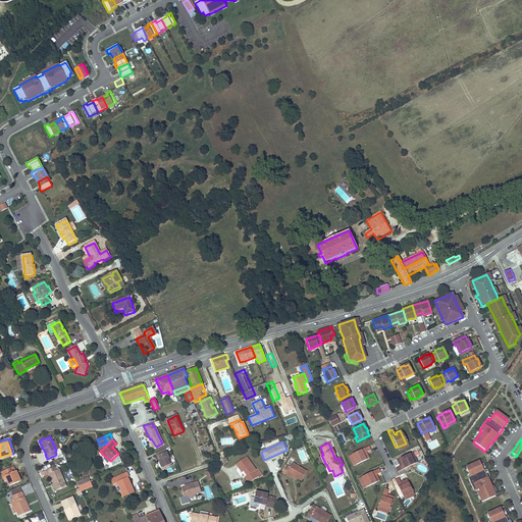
[(351,453),(356,463),(368,457),(366,453),(364,454),(364,452),(369,449),(367,445),(351,453)]
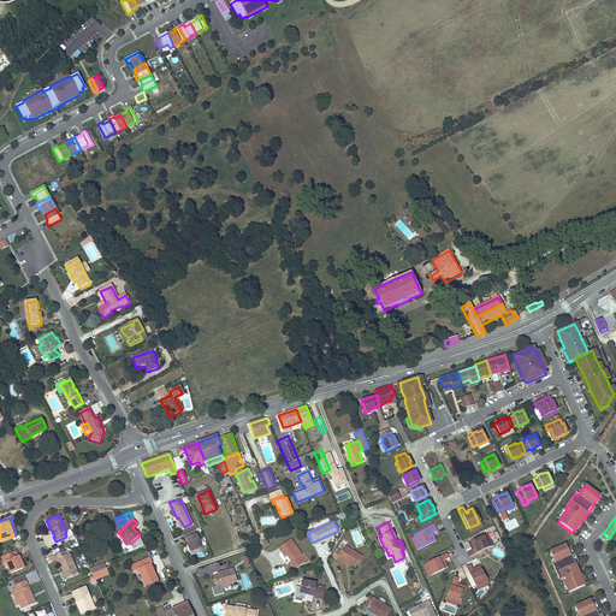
[(200,540),(194,528),(183,534),(185,538),(187,538),(189,543),(188,543),(187,544),(191,552),(201,548),(197,540),(200,540)]
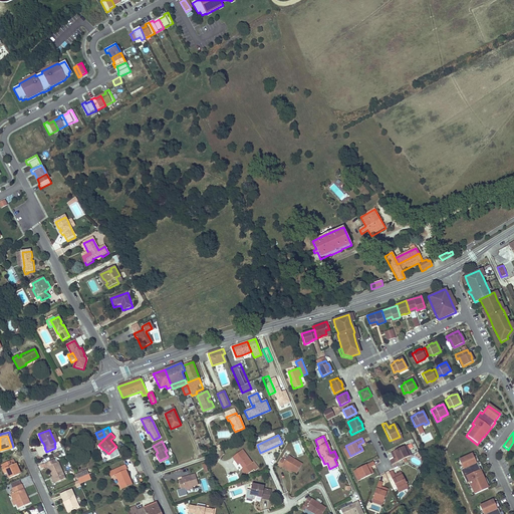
[(199,442),(196,443),(200,454),(205,452),(203,447),(199,448),(198,444),(200,443),(199,442)]
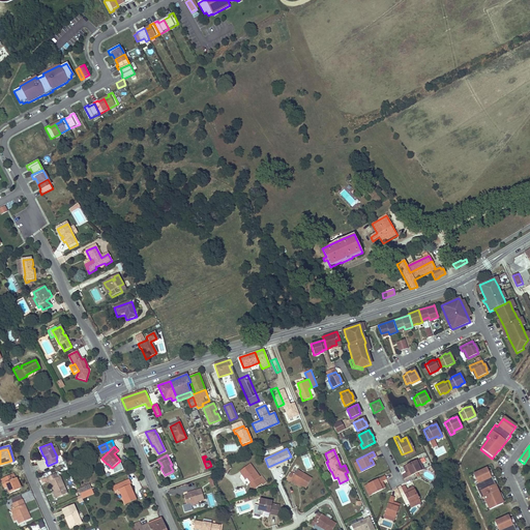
[(288,462),(287,459),(268,467),(270,470),(288,462)]
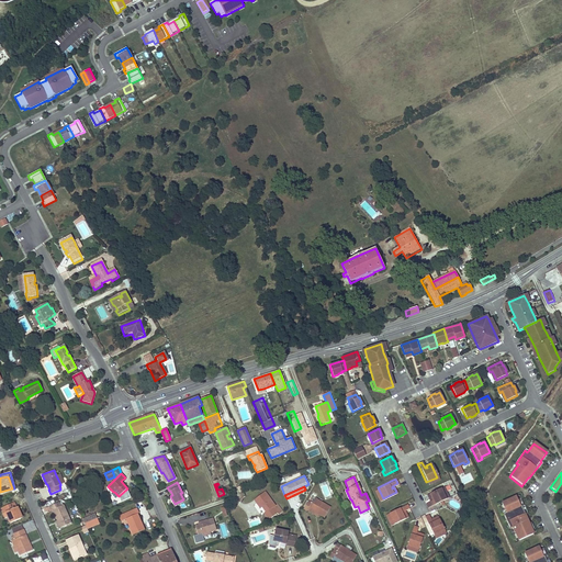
[(441,489),(427,495),(429,499),(431,498),(431,501),(426,503),(427,507),(446,499),(441,489)]
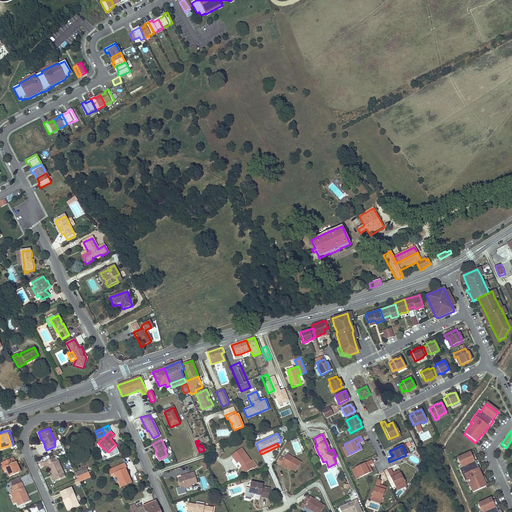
[(233,454),(235,457),(238,456),(240,461),(243,465),(241,467),(245,473),(254,468),(250,462),(252,461),(244,447),(233,454)]
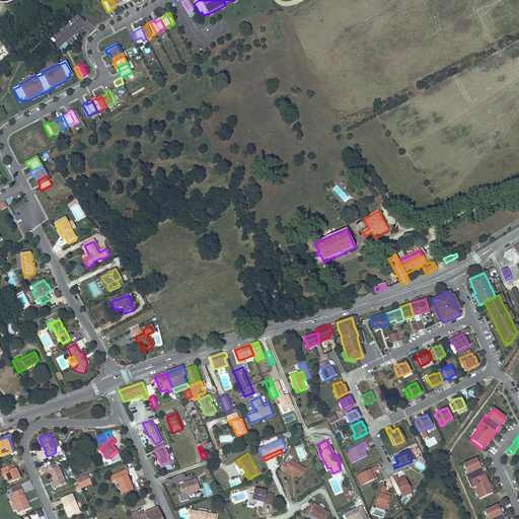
[(489,485),(480,468),(476,459),(462,465),(466,474),(464,475),(470,489),(473,488),(478,500),(492,494),(488,485),(489,485)]
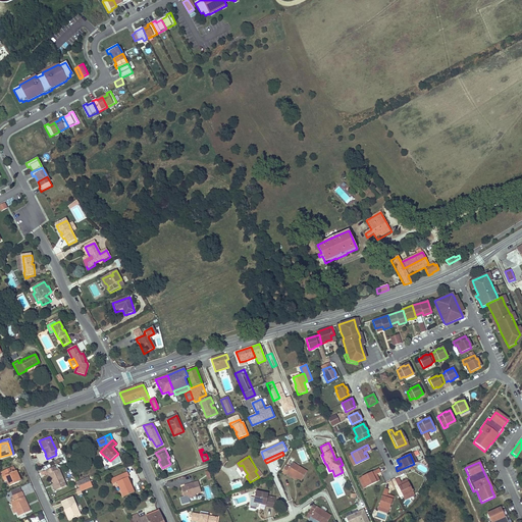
[(285,475),(285,474),(286,472),(294,476),(302,480),(307,471),(293,463),(289,468),(285,466),(281,473),(285,475)]
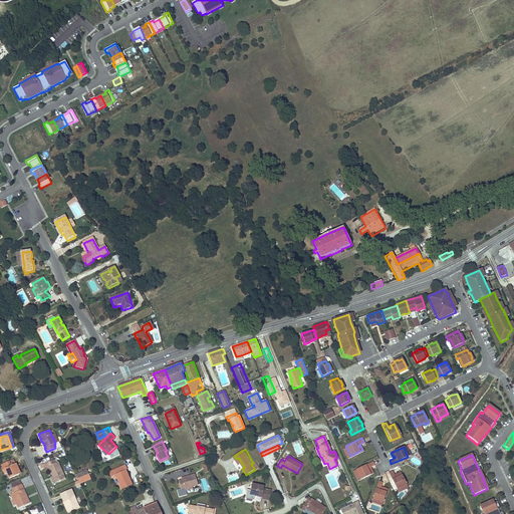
[(13,460),(1,465),(5,474),(6,473),(9,479),(19,474),(13,460)]
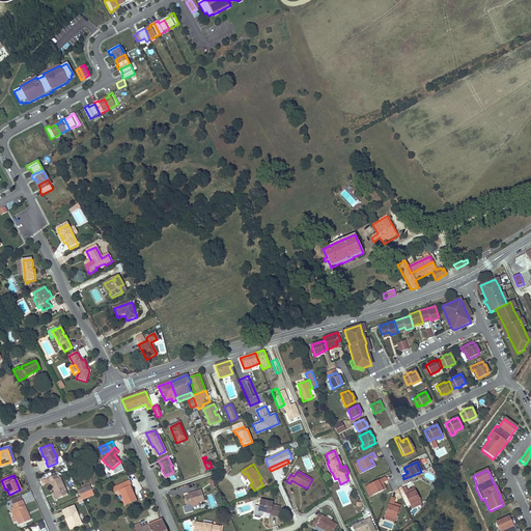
[(50,482),(54,492),(57,499),(67,495),(60,477),(57,478),(55,475),(47,478),(48,482),(50,482)]
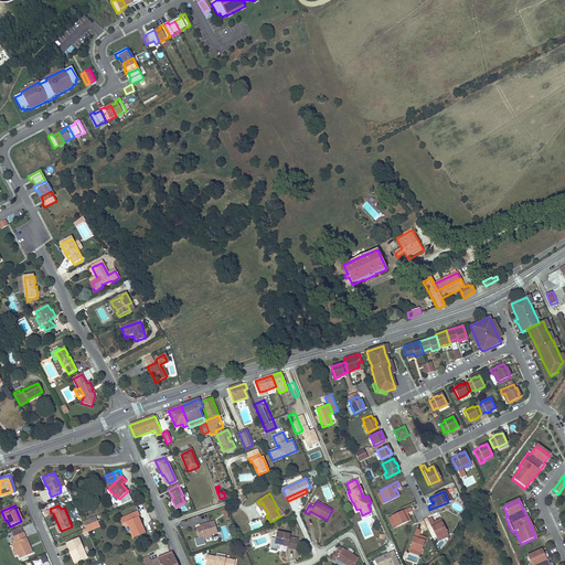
[(409,507),(391,515),(396,526),(411,520),(408,515),(406,516),(405,514),(412,511),(411,510),(409,507)]
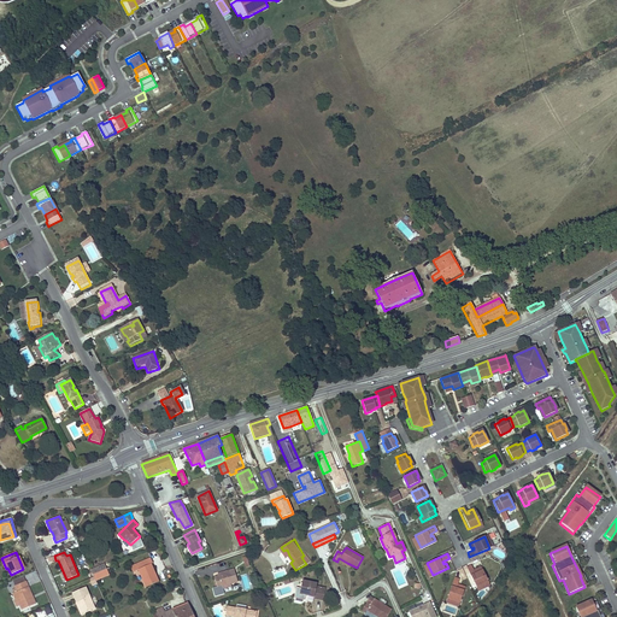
[(148,559),(136,564),(139,570),(146,587),(159,582),(151,564),(148,559)]
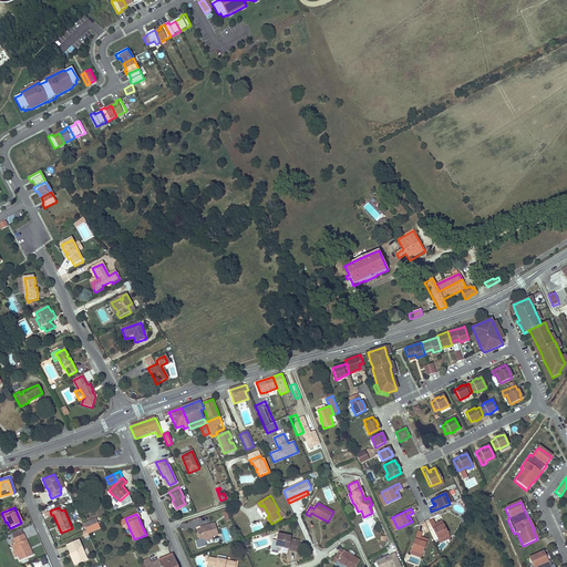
[(83,524),(85,528),(98,523),(95,518),(83,524)]
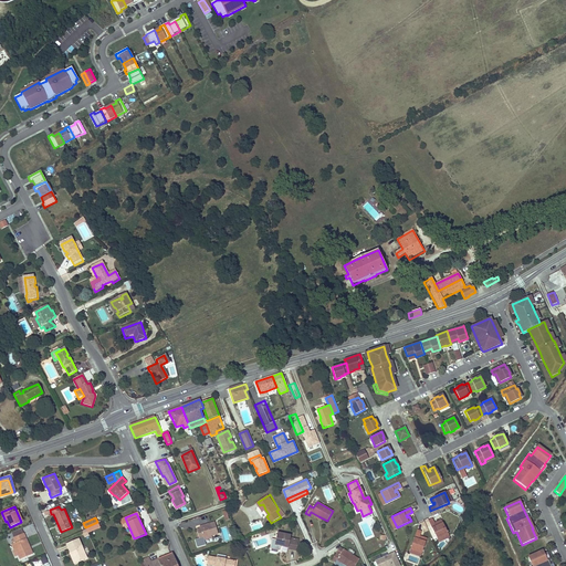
[(428,521),(437,538),(448,534),(441,520),(436,522),(437,524),(435,524),(432,519),(428,521)]
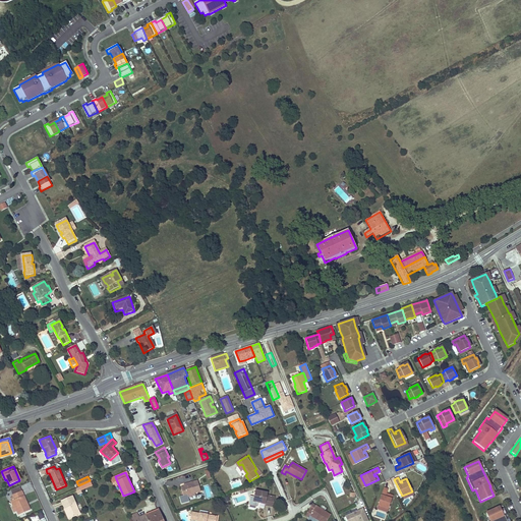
[(90,480),(78,485),(79,487),(80,489),(92,485),(90,480)]
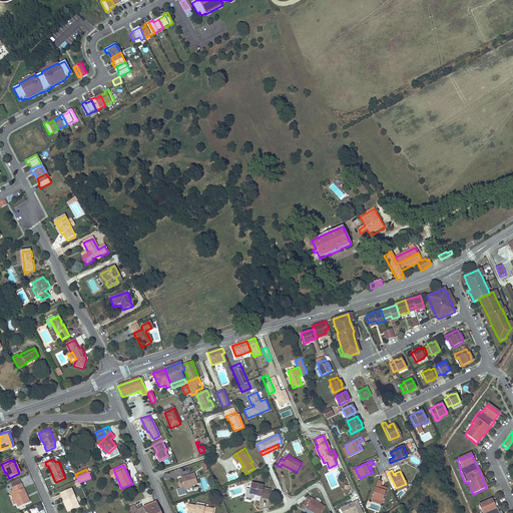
[(178,480),(180,489),(176,489),(178,496),(186,494),(185,490),(192,488),(192,485),(197,484),(194,473),(181,477),(181,479),(178,480)]
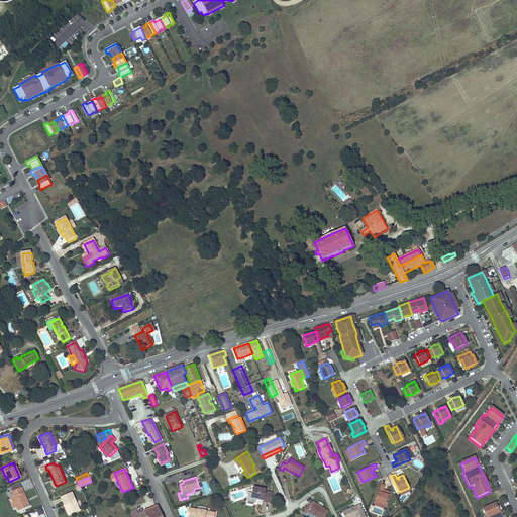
[(21,487),(19,483),(10,486),(12,491),(21,487)]
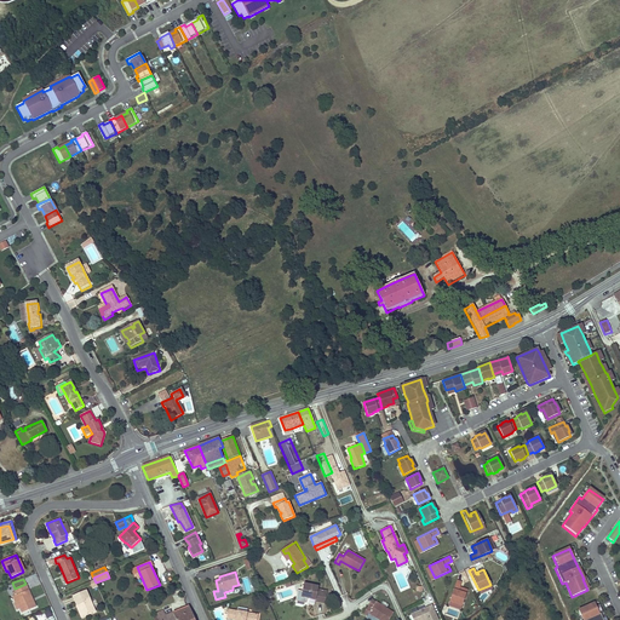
[(448,601),(461,606),(466,590),(461,587),(461,590),(459,589),(461,581),(457,580),(448,601)]
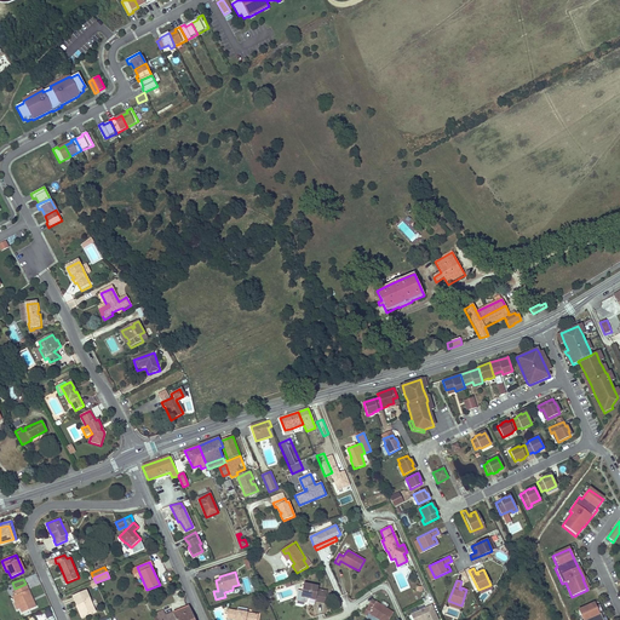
[(17,595),(15,596),(21,608),(22,613),(36,607),(34,601),(32,602),(30,601),(33,600),(26,584),(15,589),(16,591),(17,595)]
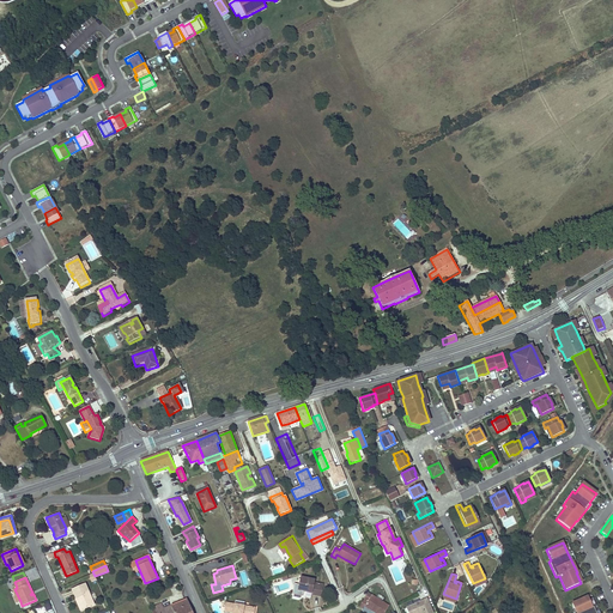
[(315,583),(315,581),(301,577),(298,590),(304,592),(304,590),(307,590),(307,592),(313,593),(311,595),(321,596),(325,584),(315,583)]
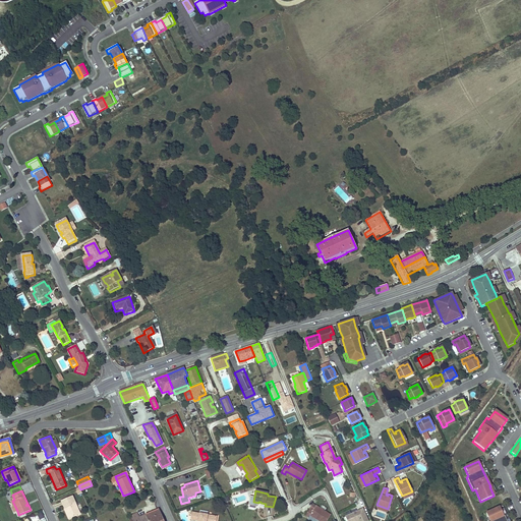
[(61,501),(64,509),(67,508),(68,509),(67,510),(70,518),(79,514),(72,496),(61,501)]
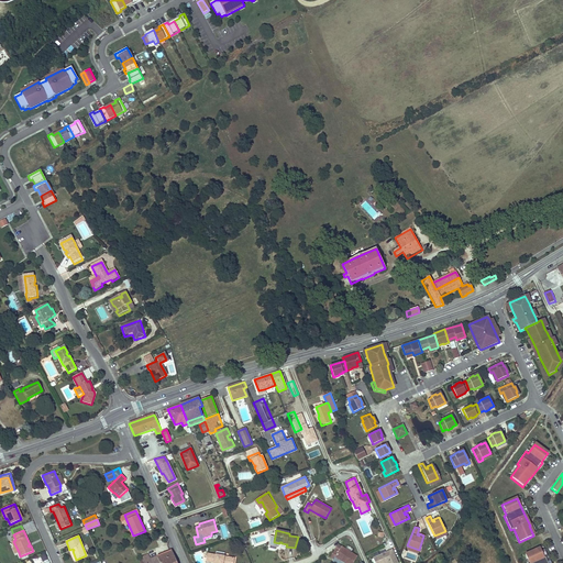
[(333,560),(334,559),(335,556),(343,562),(344,562),(353,562),(357,556),(351,553),(345,550),(338,544),(330,556),(333,560)]
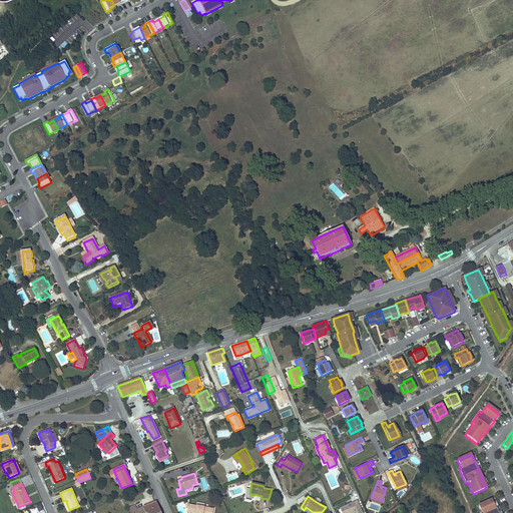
[(498,512),(496,508),(495,509),(491,500),(478,506),(481,512),(498,512)]
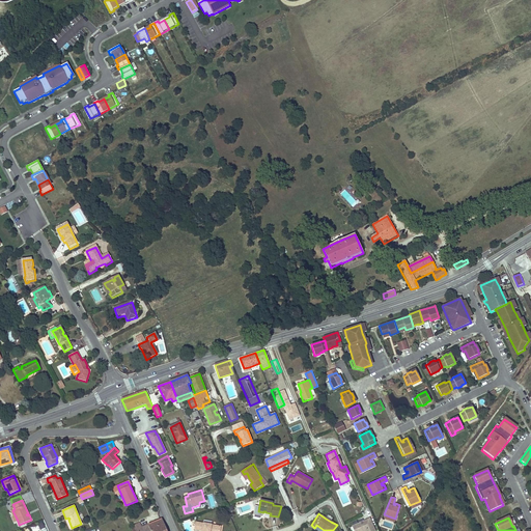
[(135,525),(137,530),(167,530),(162,519),(142,528),(140,523),(135,525)]
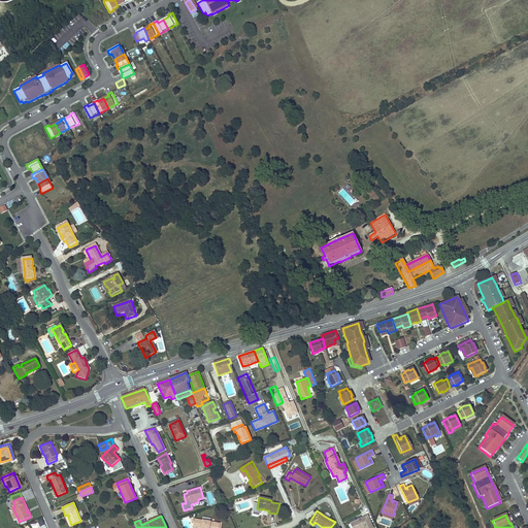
[(372,527),(367,516),(350,524),(351,527),(372,527)]
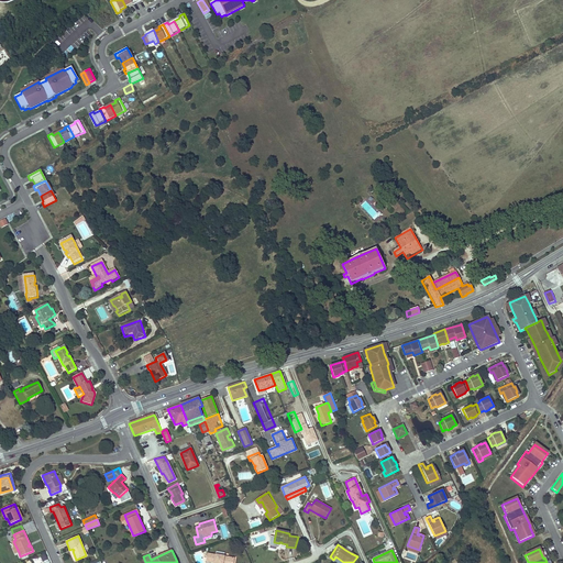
[(223,562),(225,562),(233,562),(235,559),(208,553),(206,561),(214,562),(223,562)]
